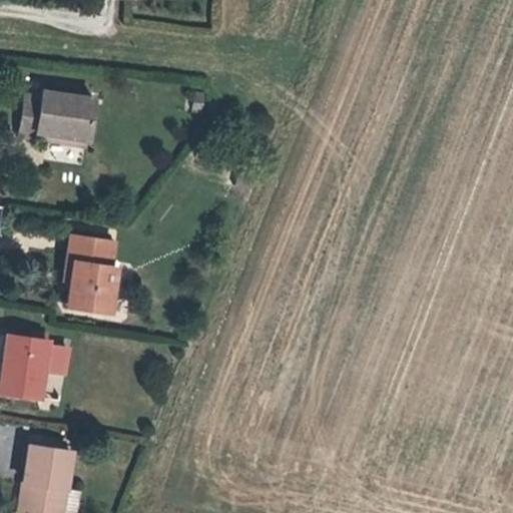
[(93,98),(40,90),(40,96),(24,94),(18,136),(35,138),(36,132),(87,139),(93,98)]
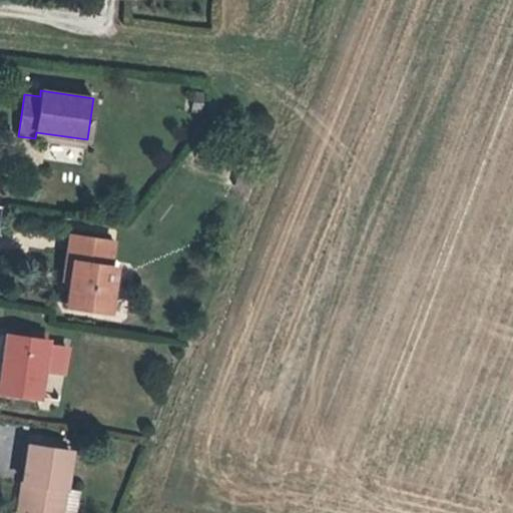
[(201,113),(203,93),(193,92),(191,111),(201,113)]
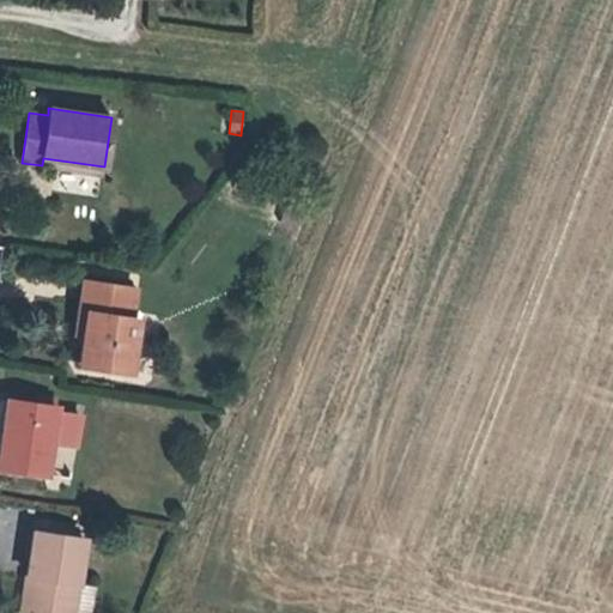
[(103,174),(104,167),(43,158),(42,165),(103,174)]
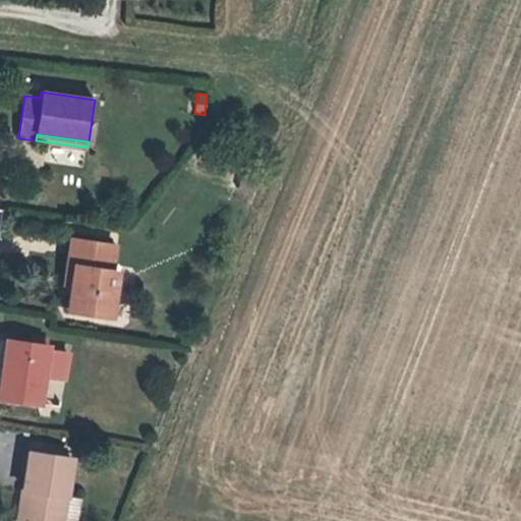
[(113,244),(72,237),(67,267),(75,269),(74,279),(72,278),(67,309),(102,314),(105,297),(110,298),(114,273),(109,272),(113,244)]
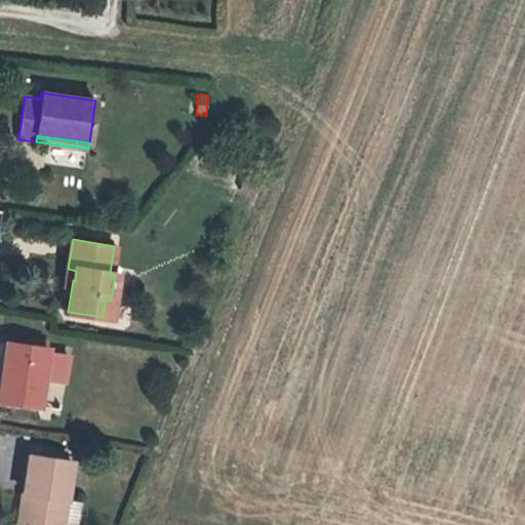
[(106,299),(103,317),(109,318),(111,300),(106,299)]
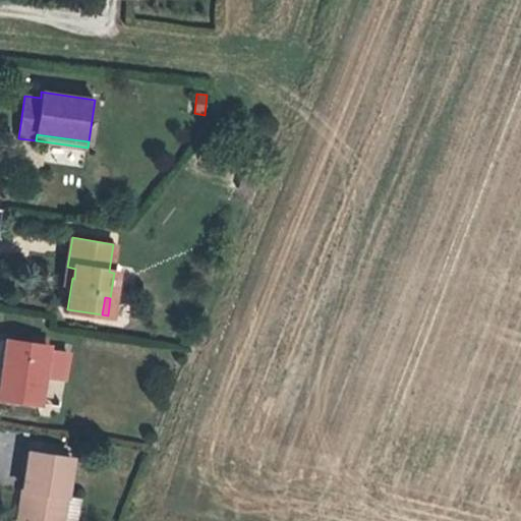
[(47,346),(48,339),(33,337),(32,344),(47,346)]
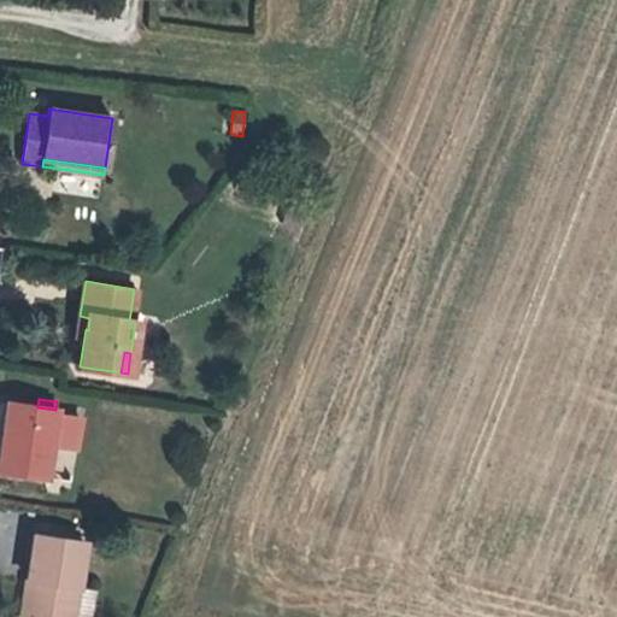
[(37,407),(9,403),(0,458),(0,471),(46,479),(51,442),(52,434),(76,438),(80,417),(56,413),(56,410),(37,407)]
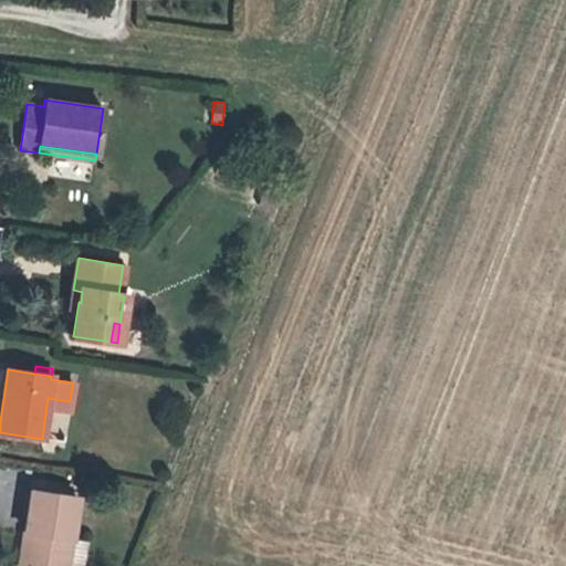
[(69,409),(70,401),(48,398),(46,406),(69,409)]
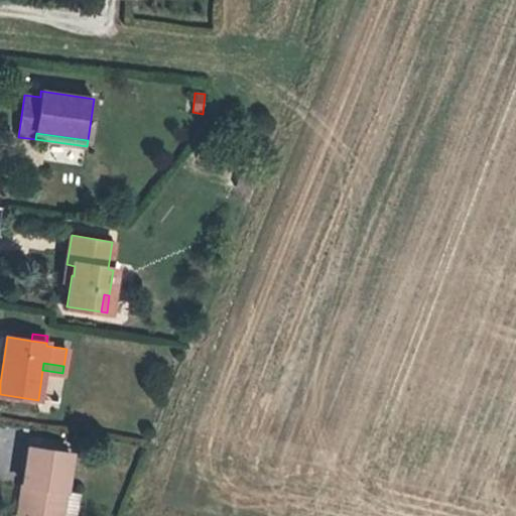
[(70,455),(28,448),(23,486),(29,487),(24,515),(60,515),(60,514),(65,491),(70,455)]
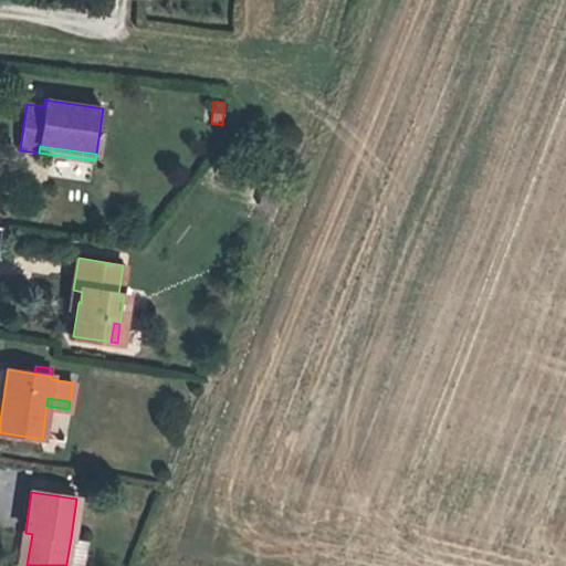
[(20,565),(27,565),(32,534),(25,533),(20,565)]
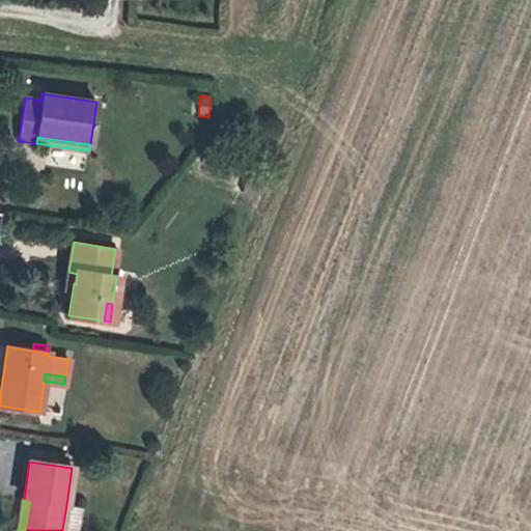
[(77,530),(78,530),(82,508),(66,505),(62,529),(77,530)]
